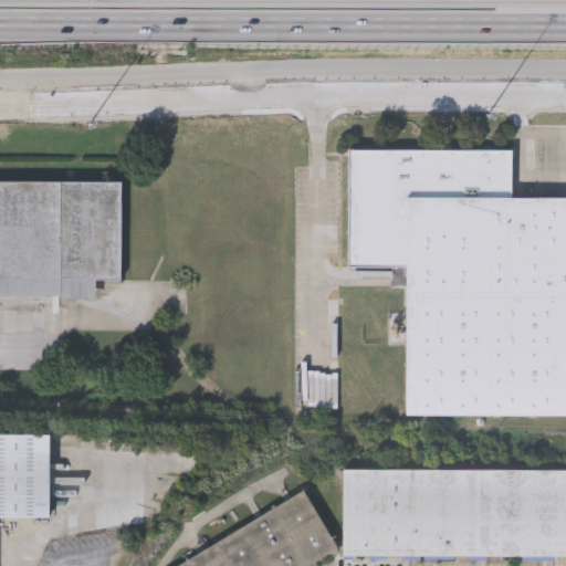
[(565,198),(565,416),(402,416),(402,268),(345,268),(345,150),(510,150),(510,198),(565,198)]
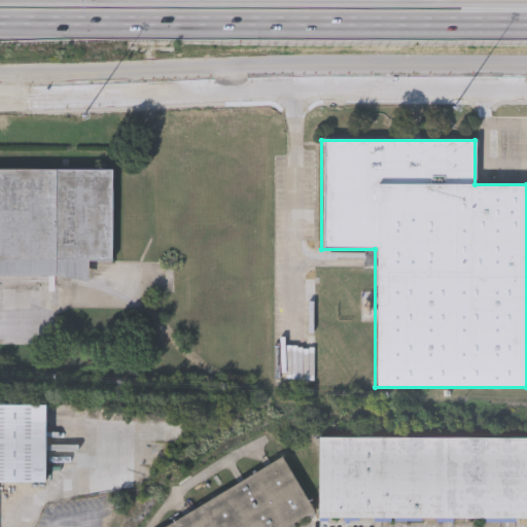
[(111,261),(88,261),(88,278),(0,277),(0,167),(111,169),(111,261)]
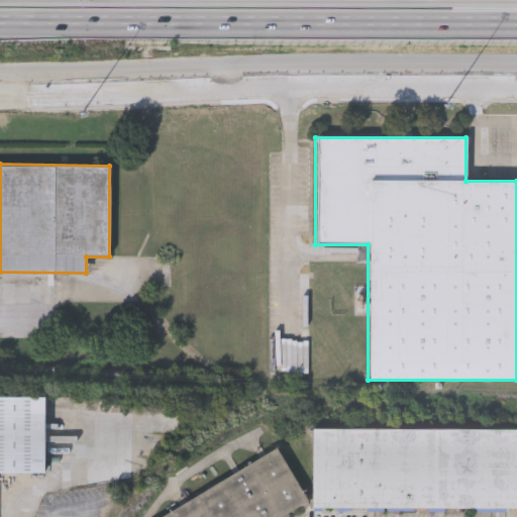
[(0,396),(42,396),(42,474),(0,474),(0,396)]
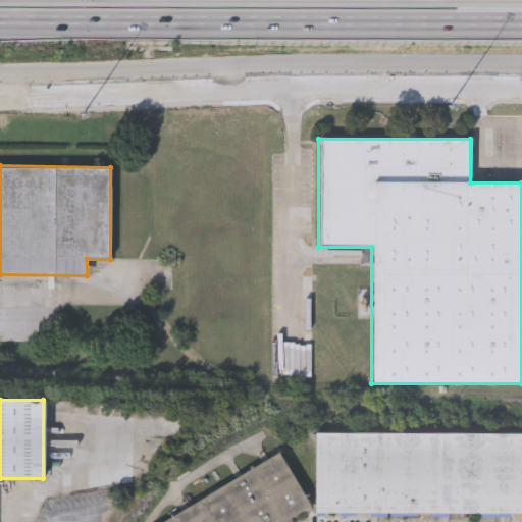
[(521,514),(314,514),(314,433),(521,433),(521,514)]
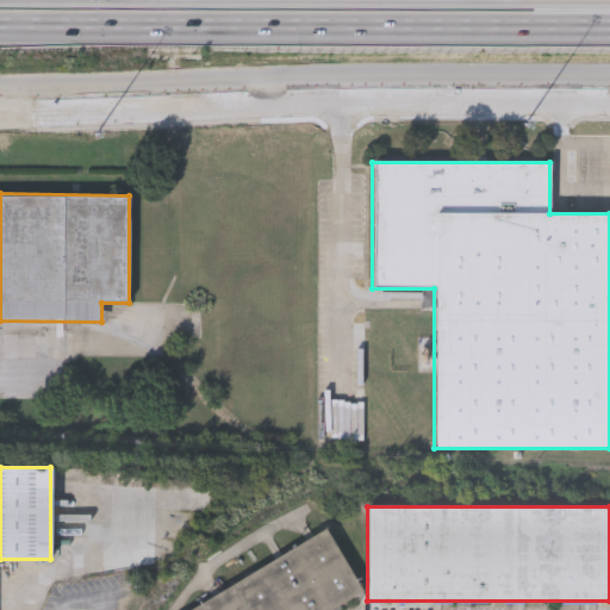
[(186,609),(323,524),(362,587),(325,609),(186,609)]
